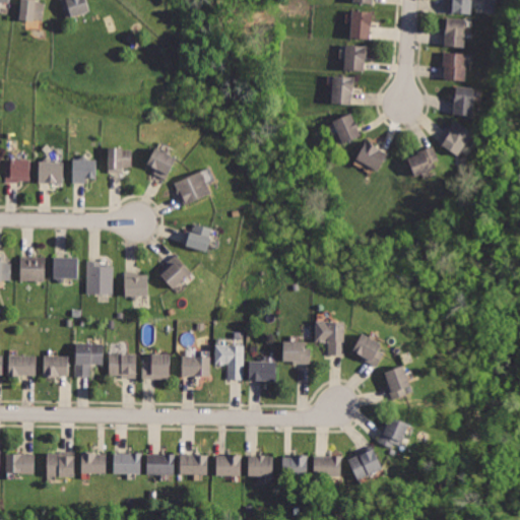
[(18,0),(17,17),(44,19),(44,0),(18,0)]
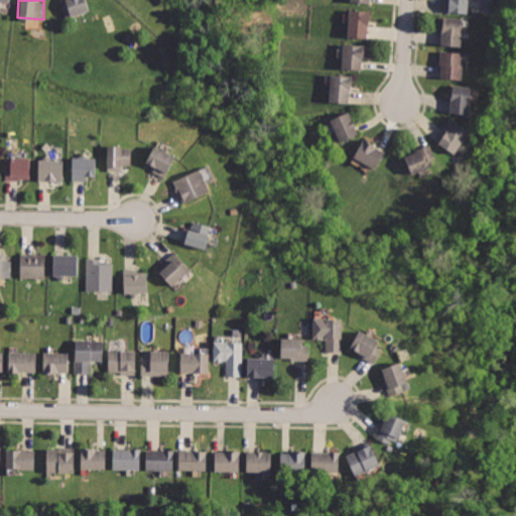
[(59,0),(67,18),(91,9),(87,0),(59,0)]
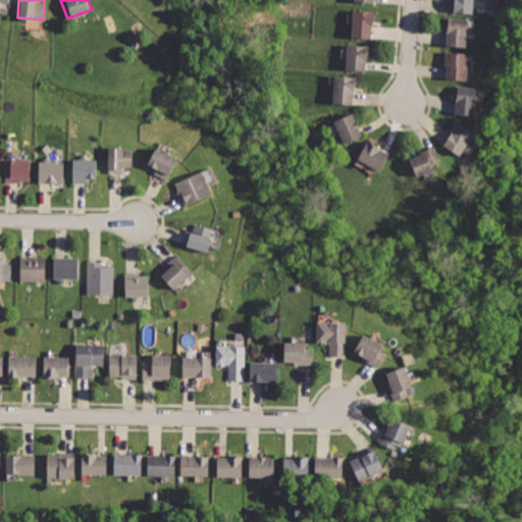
[(451,0),(451,11),(473,12),(473,0),(451,0)]
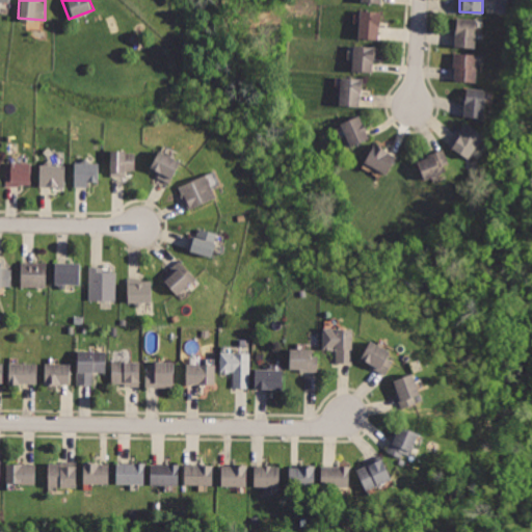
[(356,8),(354,35),(379,37),(381,10),(356,8)]
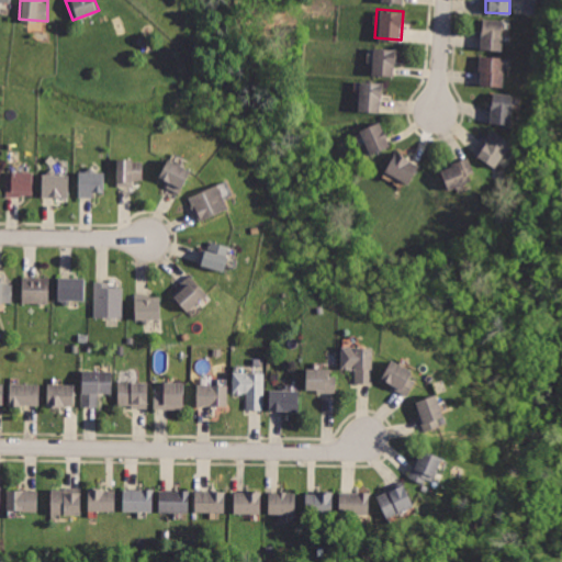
[(483,18),(482,47),(503,48),(504,20),(483,18)]
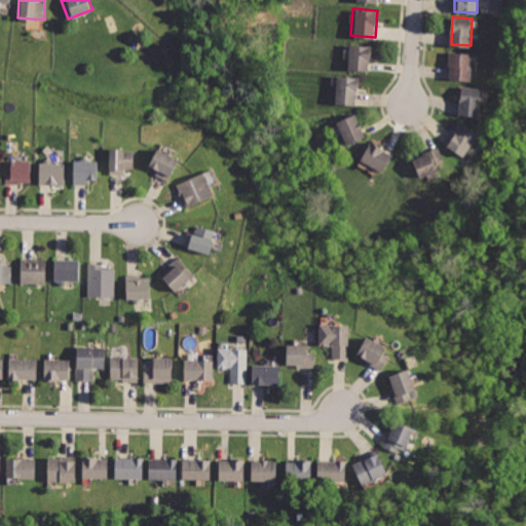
[(349,43),(347,69),(367,70),(368,44),(349,43)]
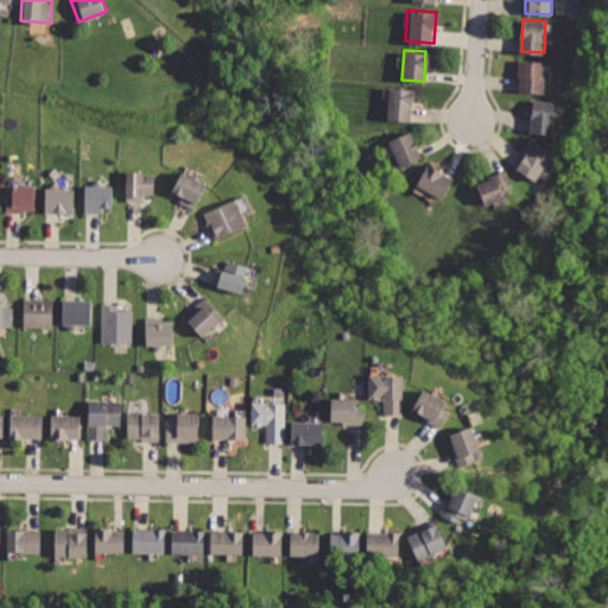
[(520,59),(518,92),(542,93),(544,61),(520,59)]
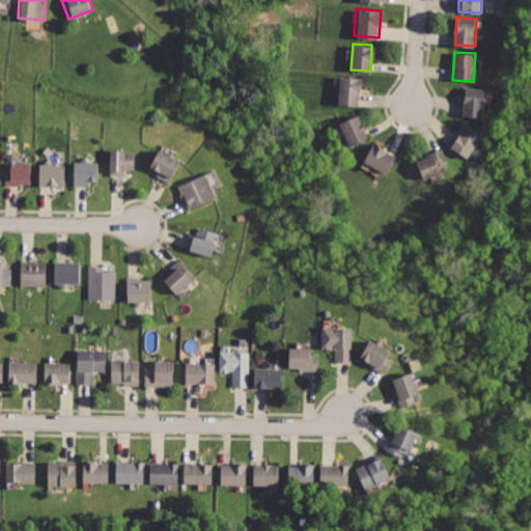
[(341,77),(338,106),(358,108),(361,79),(341,77)]
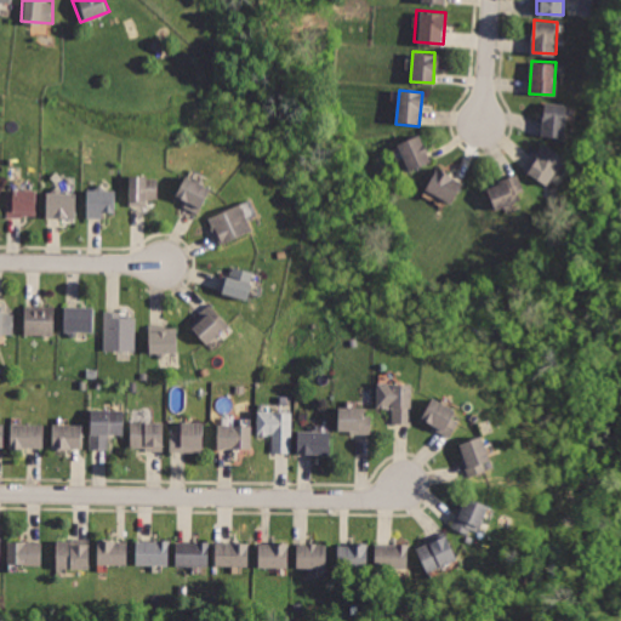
[(546,103),(542,137),(565,140),(569,106),(546,103)]
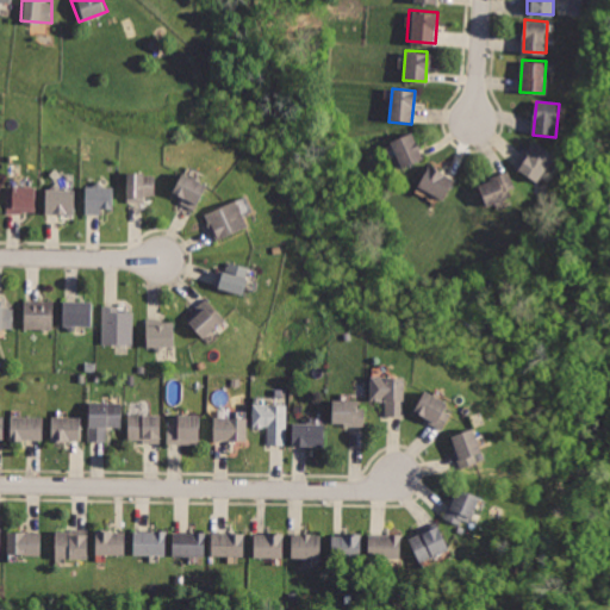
[(410,132),(390,143),(404,168),(423,159),(410,132)]
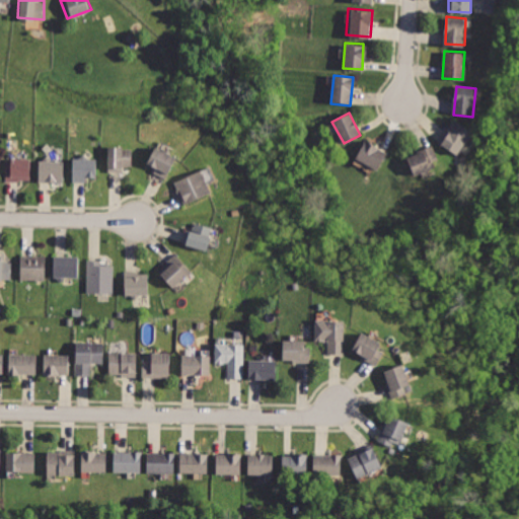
[(454,122),(439,143),(459,157),(474,135),(454,122)]
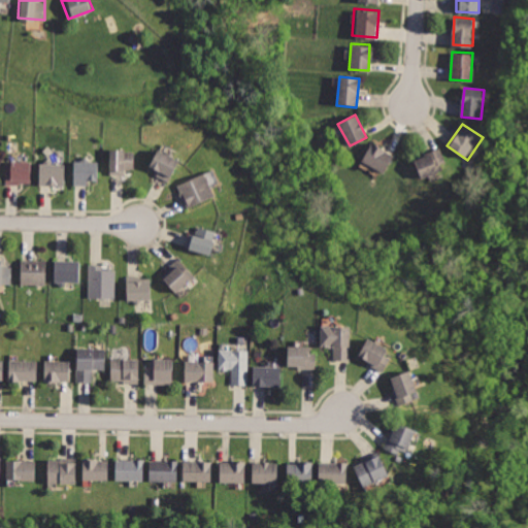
[(371,143),(362,162),(387,173),(395,156),(371,143)]
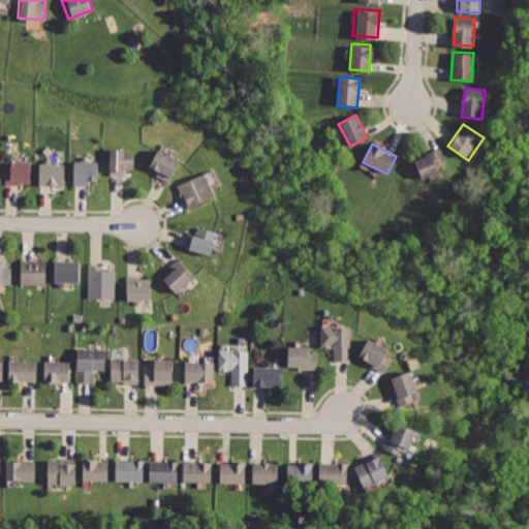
[(413,157),(422,179),(448,169),(440,147),(413,157)]
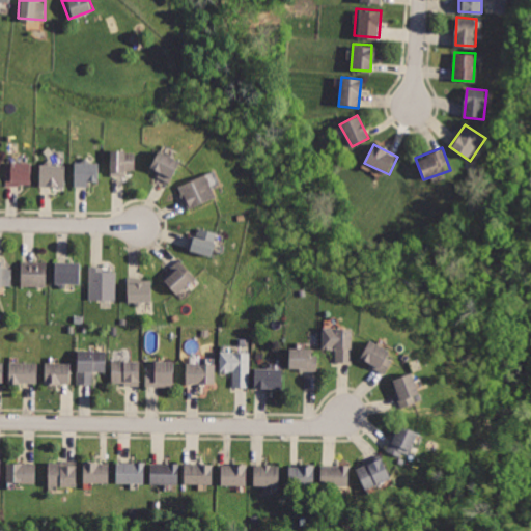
[(108,149),(108,177),(124,177),(126,170),(136,170),(136,149),(108,149)]
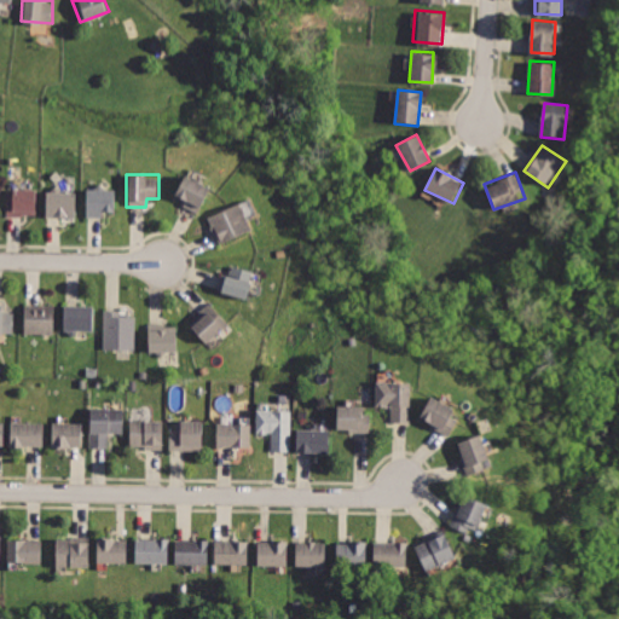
[(184,174),(171,195),(183,203),(179,208),(196,217),(212,191),(184,174)]
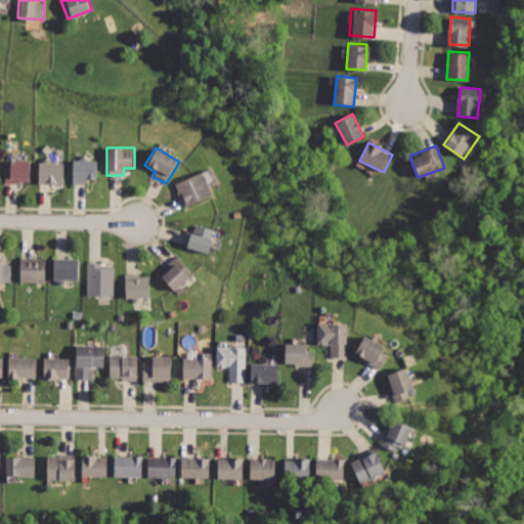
[(8,159),(7,182),(31,183),(31,160),(8,159)]
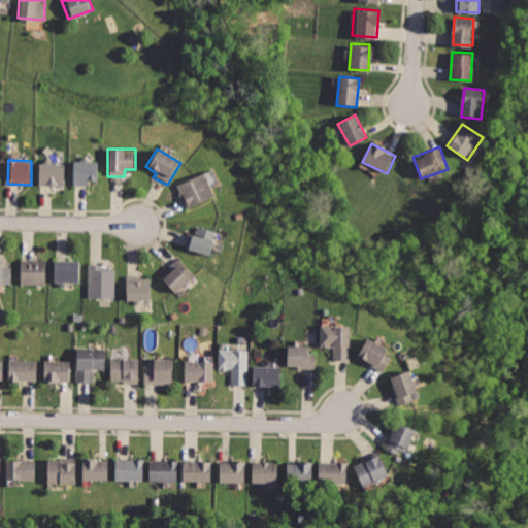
[(40,161),(38,185),(66,187),(67,163),(40,161)]
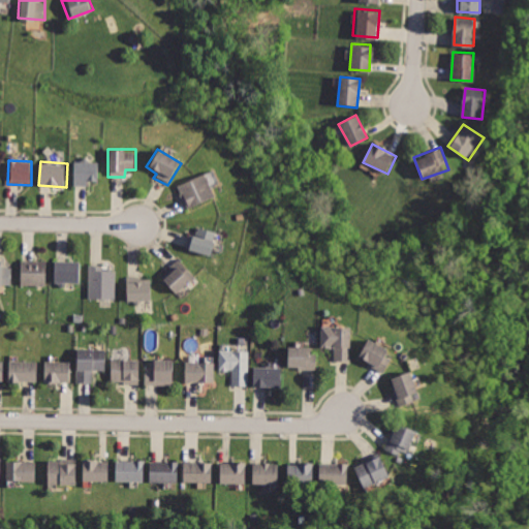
[(73,161),(72,183),(98,184),(99,162),(73,161)]
